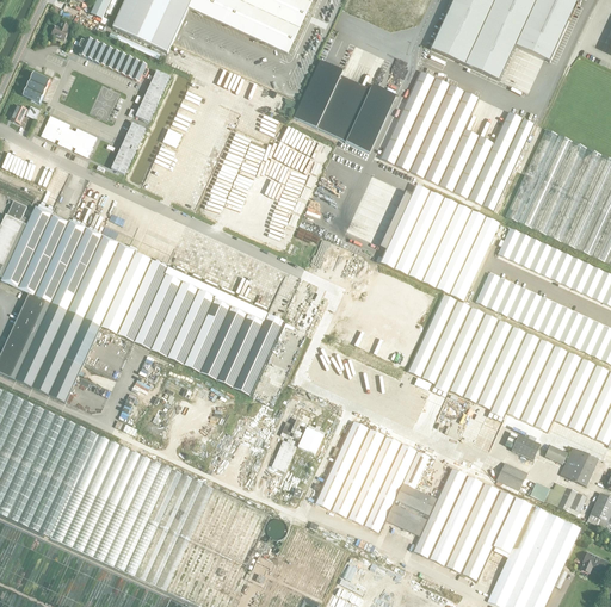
[(97,0),(91,12),(102,17),(110,0),(97,0)]
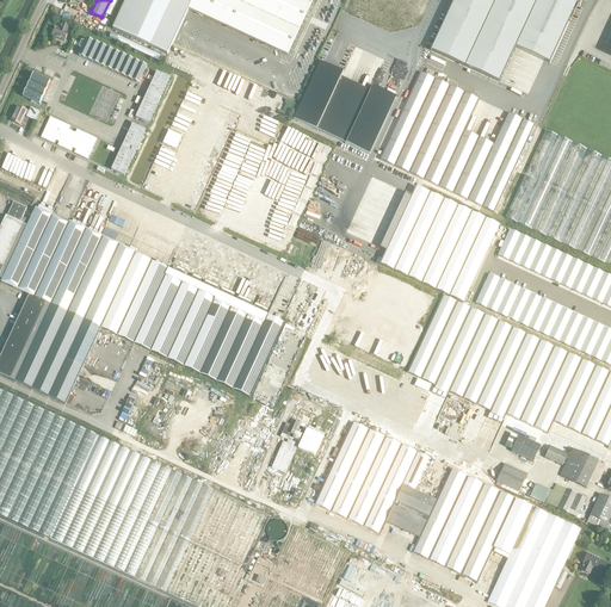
[(111,13),(117,0),(111,0),(106,11),(111,13)]
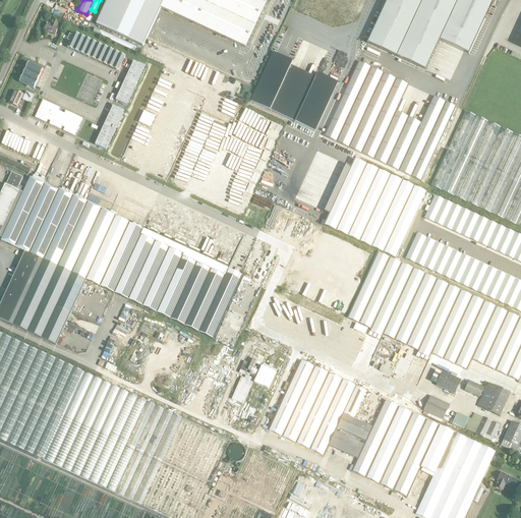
[(107,0),(97,22),(143,44),(161,5),(163,0),(107,0)]
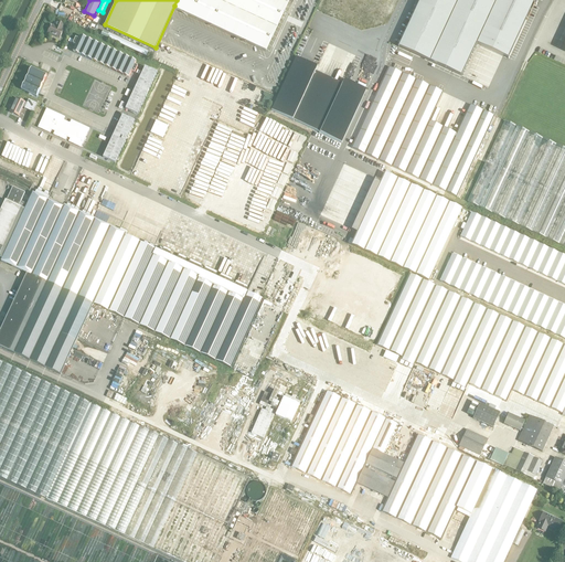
[(266,48),(288,0),(177,0),(174,6),(266,48)]
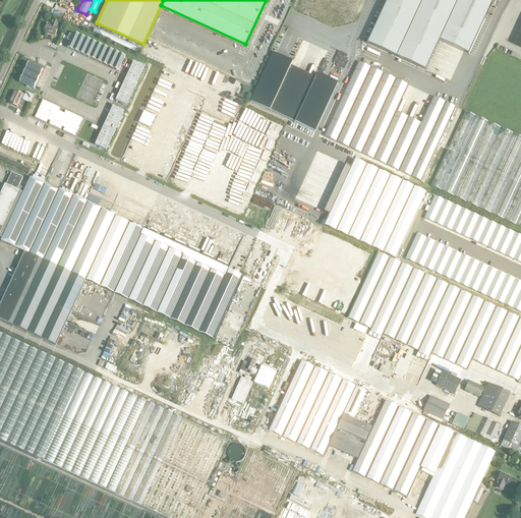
[(386,0),(367,41),(425,67),(426,67),(440,38),(464,49),(469,51),(485,16),(491,1),(493,2),(494,2),(495,0),(386,0)]
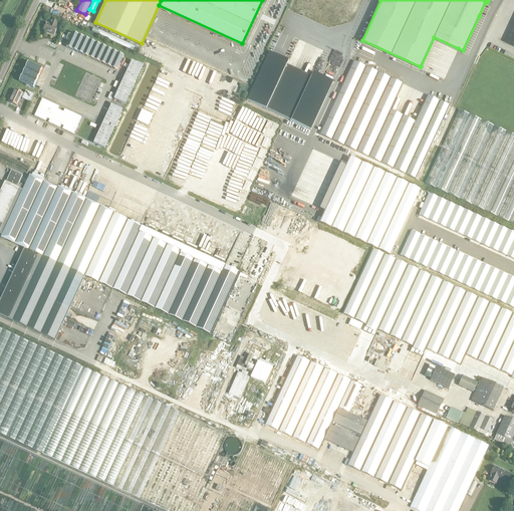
[(47,20),(44,27),(55,32),(58,25),(57,25),(59,21),(53,17),(51,21),(47,20)]
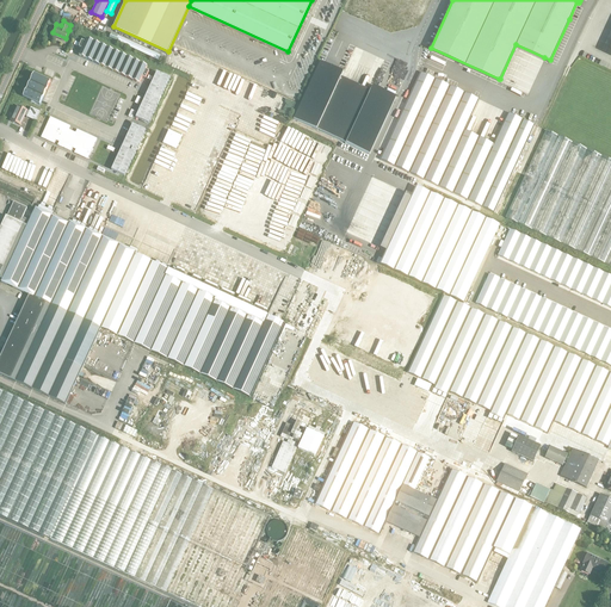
[(112,29),(110,35),(159,56),(161,51),(134,39),(134,37),(112,29)]
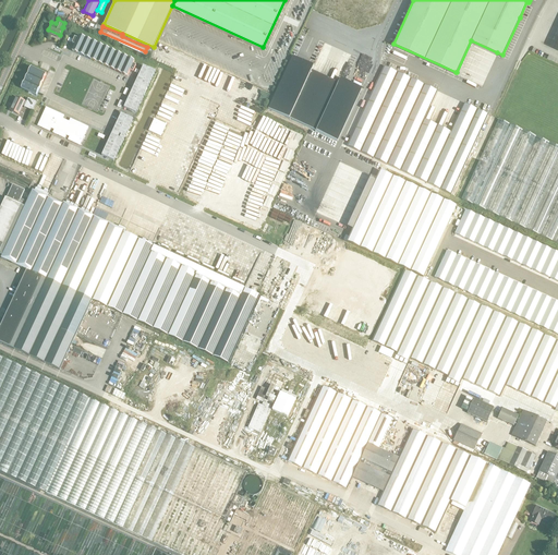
[(75,34),(72,40),(75,41),(72,48),(128,73),(130,68),(133,69),(136,62),(133,61),(134,59),(80,33),(77,36),(75,34)]
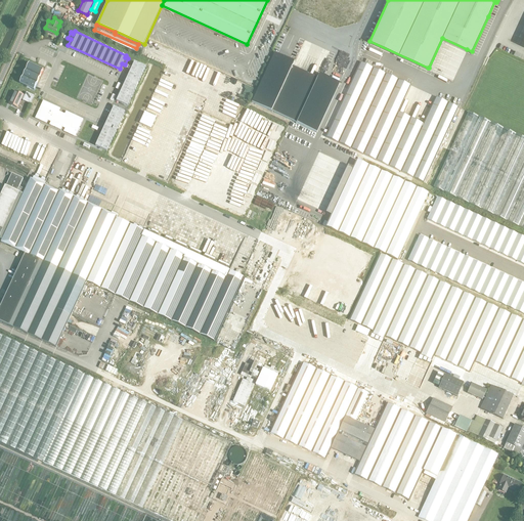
[(274,50),(256,91),(252,99),(317,130),(340,80),(339,80),(332,76),(319,71),(317,76),(292,63),(295,59),(274,50)]
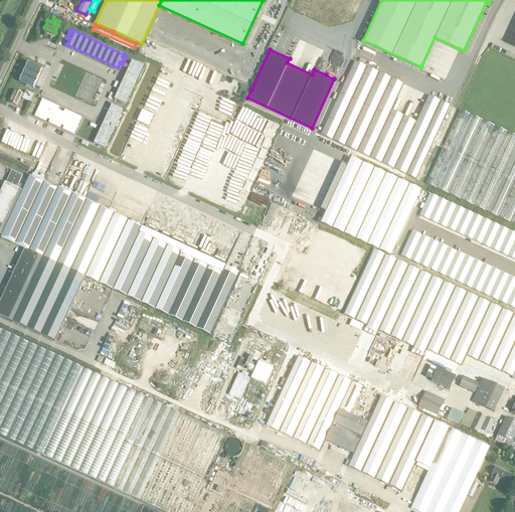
[(196,64),(198,58),(193,55),(191,60),(194,61),(191,69),(197,71),(200,64),(204,66),(205,63),(204,63),(205,61),(199,59),(197,64),(196,64)]
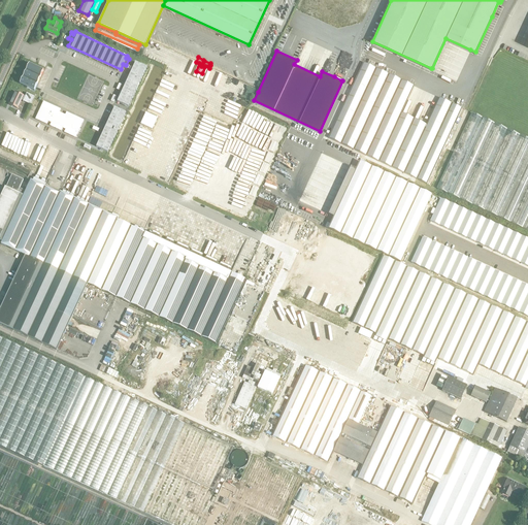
[(136,60),(118,99),(129,104),(146,65),(136,60)]
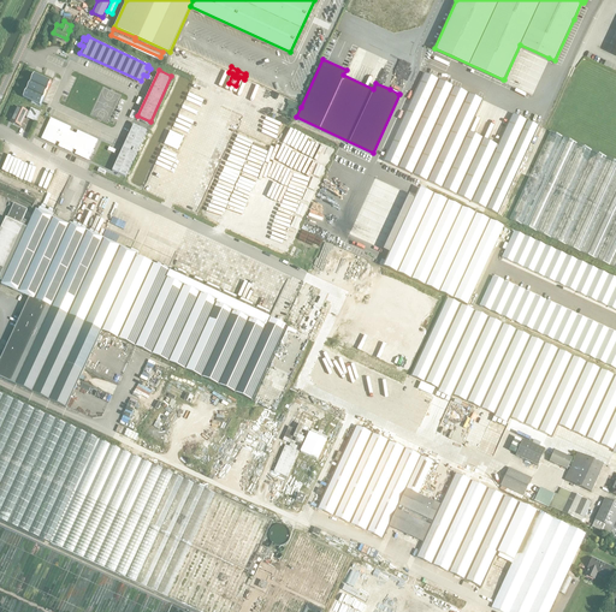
[(498,212),(539,123),(513,111),(498,142),(468,129),(484,97),(424,70),(383,158),(498,212)]
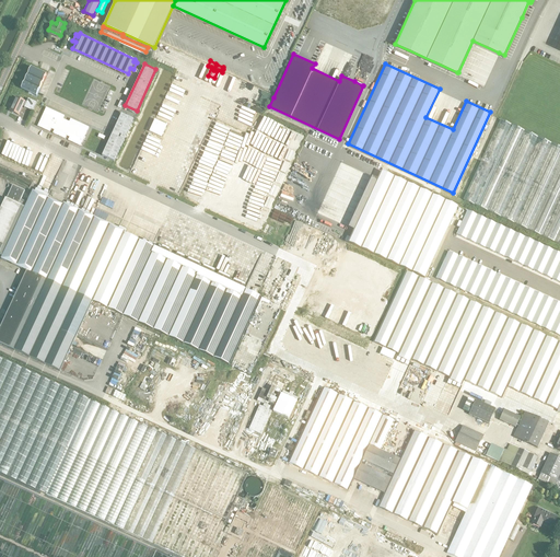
[(32,65),(21,85),(36,93),(47,71),(32,65)]
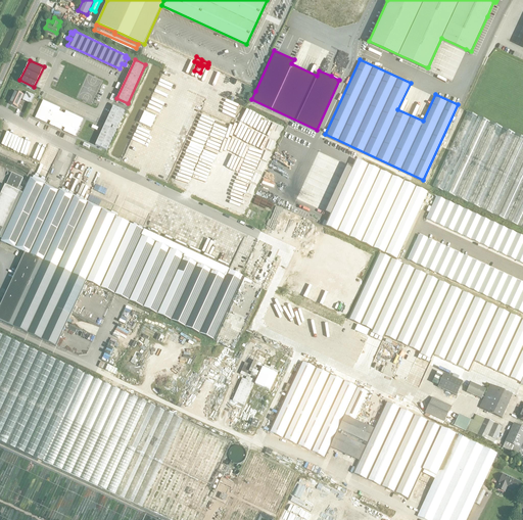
[(16,87),(10,100),(17,103),(20,97),(22,98),(31,101),(34,93),(30,91),(27,90),(26,92),(24,92),(24,91),(16,87)]
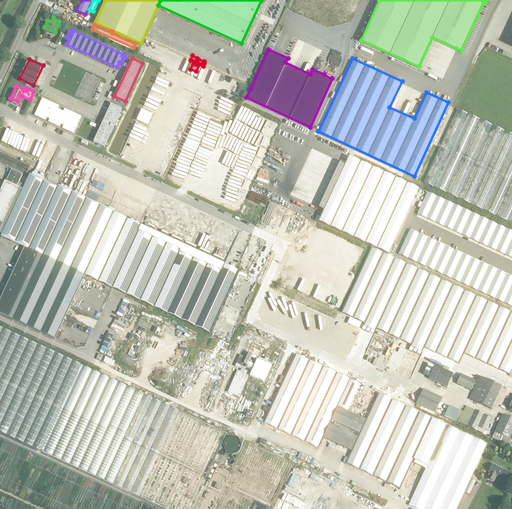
[(42,96),(34,112),(46,118),(47,115),(50,116),(48,119),(60,124),(61,121),(64,123),(62,125),(73,131),(81,114),(64,106),(63,109),(58,106),(59,103),(42,96)]
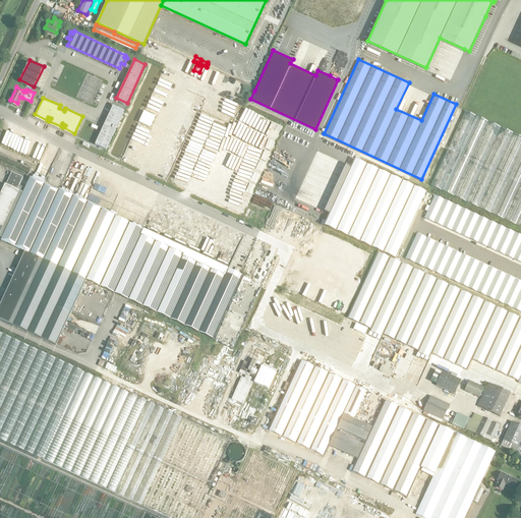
[(113,104),(95,142),(106,148),(124,109),(113,104)]
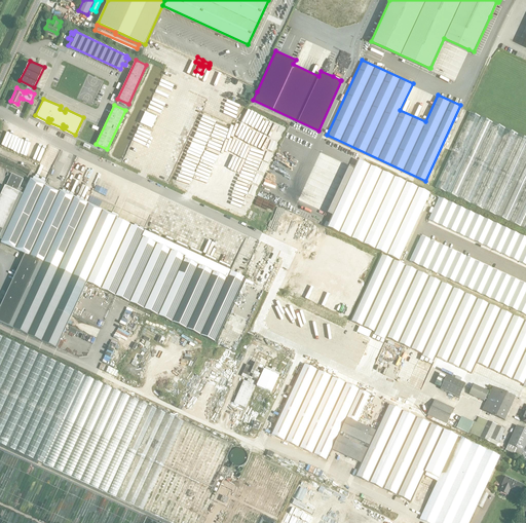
[(152,125),(157,114),(146,109),(141,120),(152,125)]
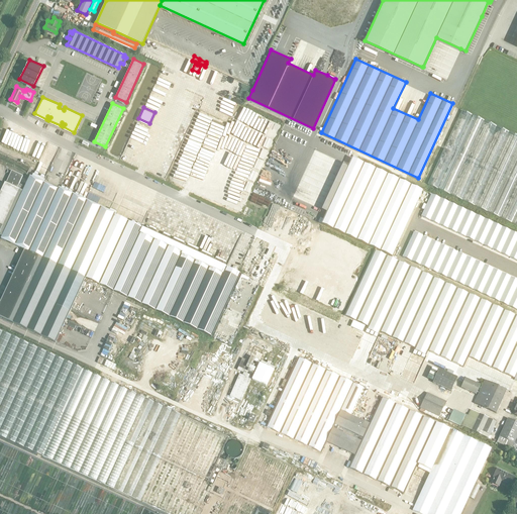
[(516,133),(461,108),(427,182),(516,222),(516,133)]
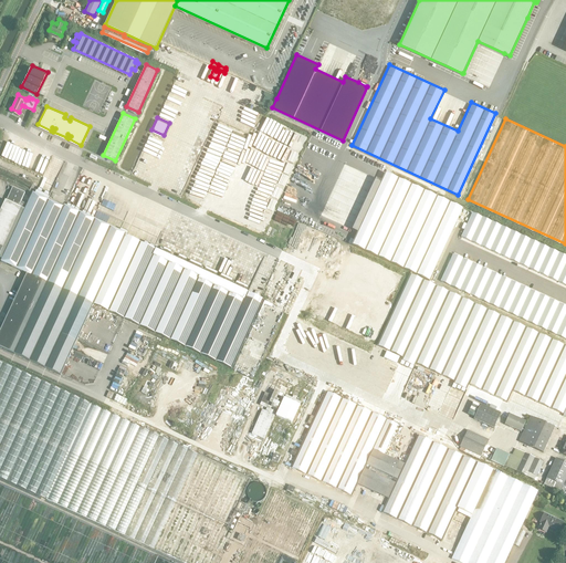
[(352,242),(411,270),(429,278),(462,207),(463,206),(385,170),(381,178),(376,175),(353,227),(358,230),(352,242)]
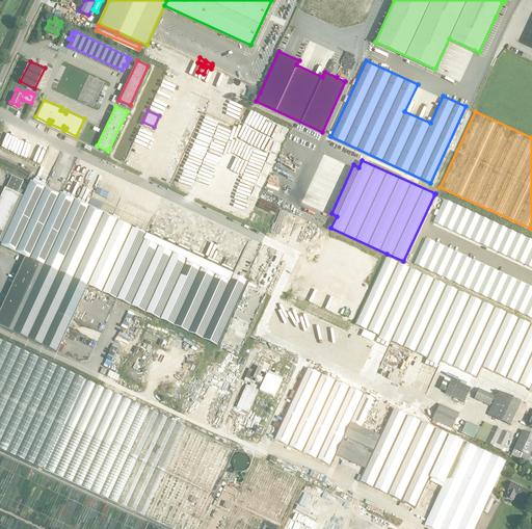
[(0,239),(2,241),(1,244),(22,254),(2,295),(71,326),(86,293),(90,285),(217,344),(247,280),(117,219),(118,217),(60,190),(59,192),(31,179),(26,190),(20,187),(23,179),(12,174),(6,186),(5,185),(0,196),(0,239)]
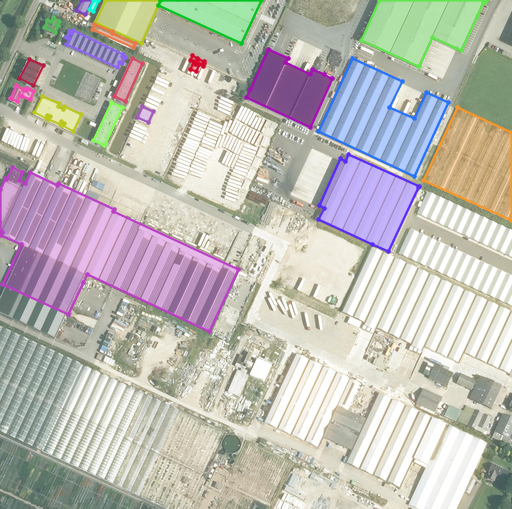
[(242,186),(239,195),(243,196),(250,178),(245,176),(242,186)]
